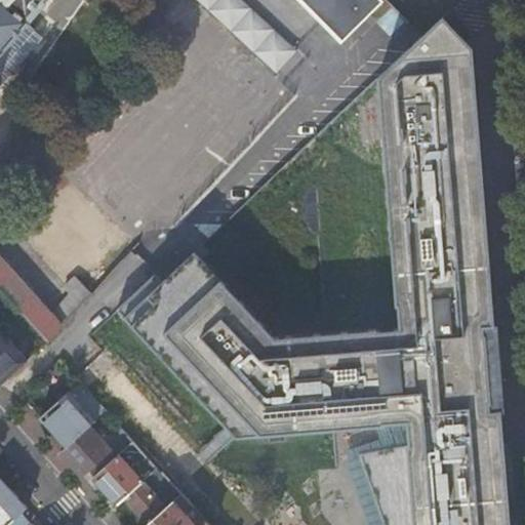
[(0,0),(0,56),(48,0),(0,0)]
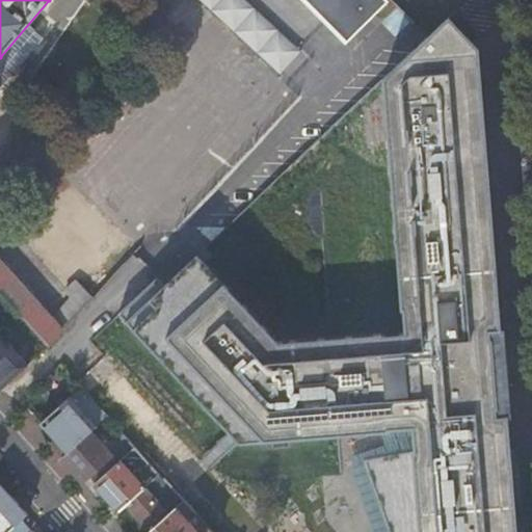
[(245,0),(201,0),(276,76),(299,53),(245,0)]
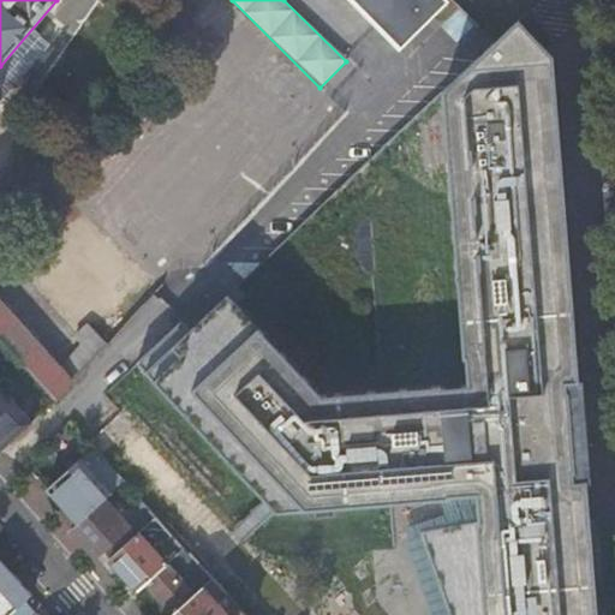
[(429,0),(399,0),(416,15),(429,0)]
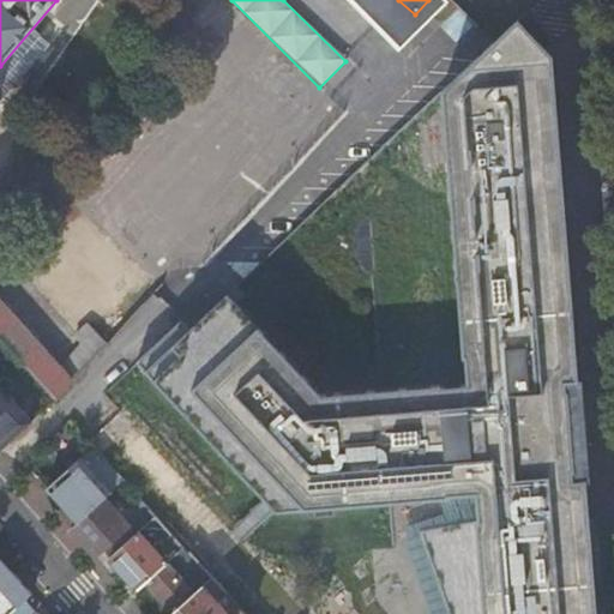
[(158,17),(149,18),(144,24),(145,34),(151,40),(160,38),(166,31),(164,23),(158,17)]
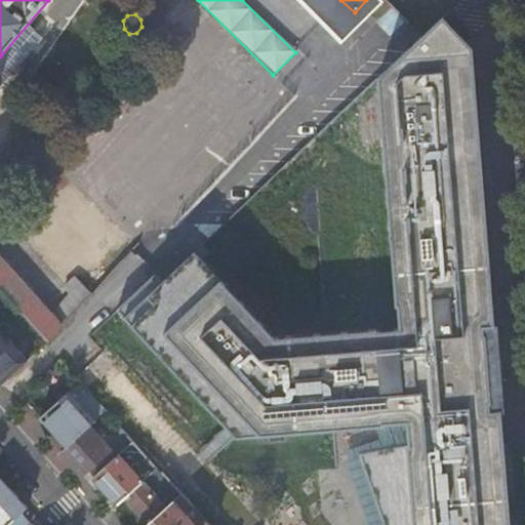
[(473,50),(442,18),(422,37),(379,79),(398,329),(274,337),(194,253),(163,282),(155,275),(117,311),(236,438),(404,425),(406,445),(360,456),(384,524),(508,524),(499,411),(489,411),(486,368),(482,329),(495,326),(473,50)]
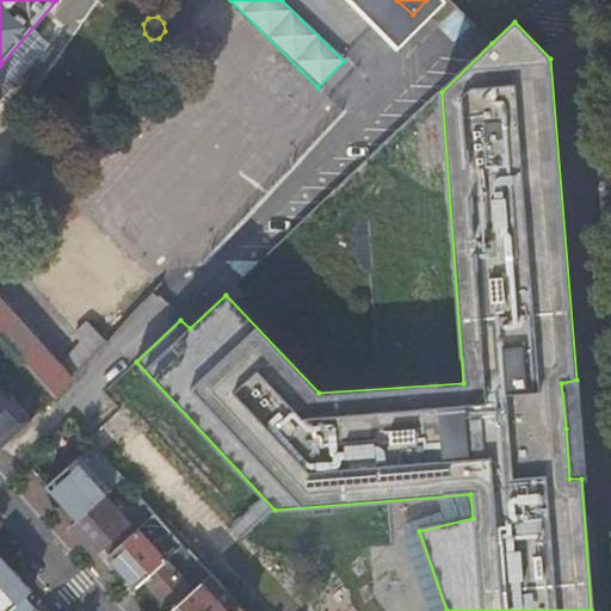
[(67,66),(88,85),(128,43),(107,23),(67,66)]
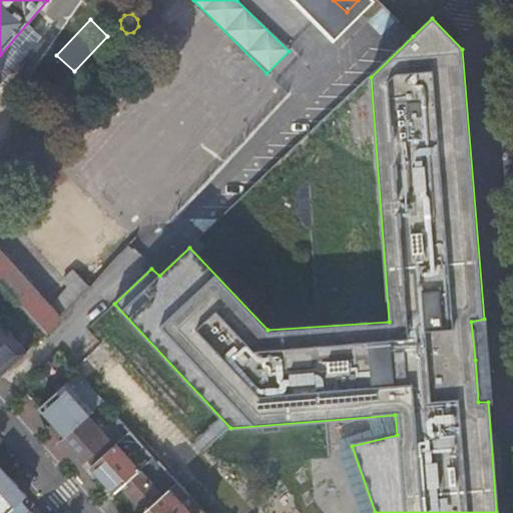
[(48,337),(59,324),(47,312),(0,260),(0,284),(18,305),(48,337)]
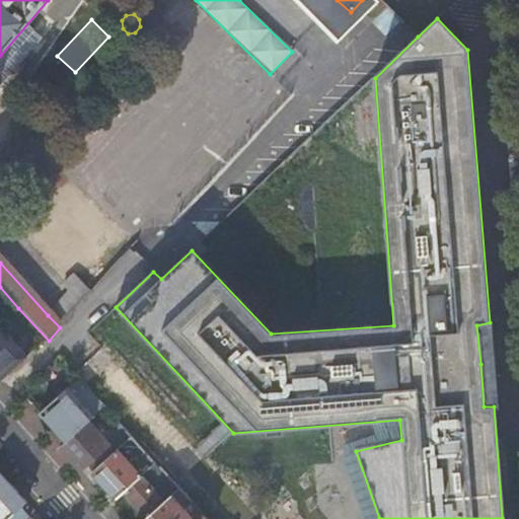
[(60,327),(92,293),(75,276),(65,286),(70,291),(48,315),(60,327)]
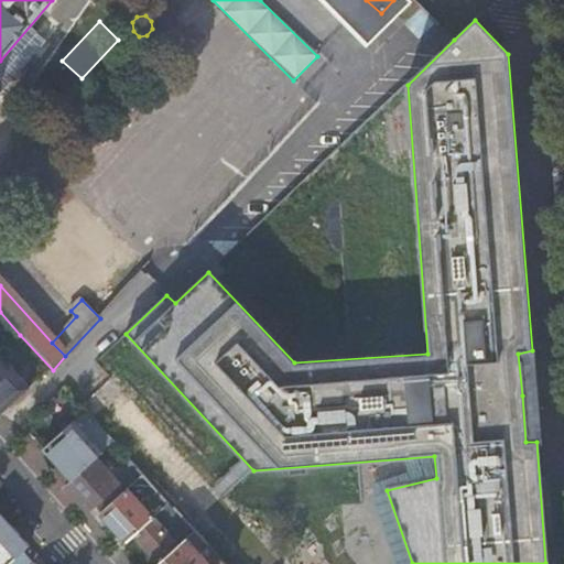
[(0,325),(13,340),(20,335),(0,312),(0,325)]
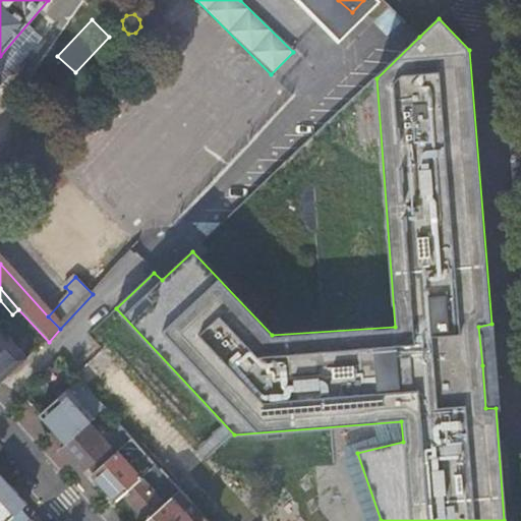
[(26,359),(0,330),(0,371),(5,378),(26,359)]
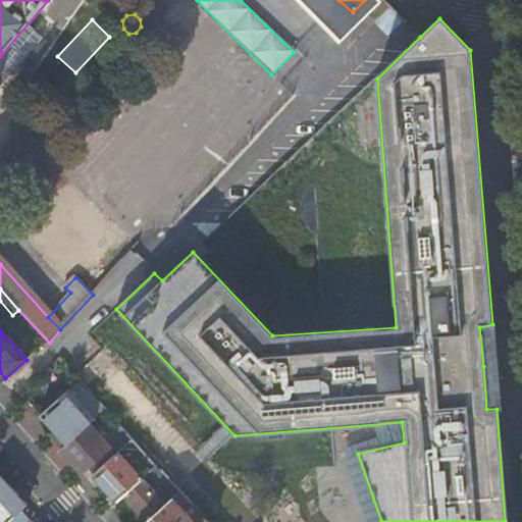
[(86,412),(98,402),(80,382),(67,392),(86,412)]
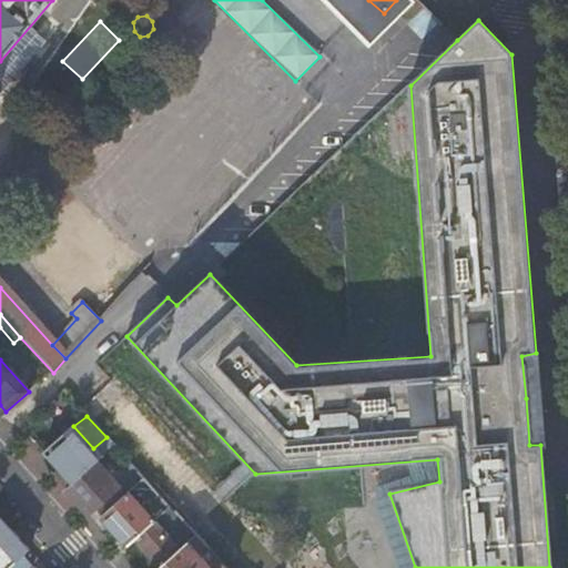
[(71,484),(95,463),(101,457),(93,448),(73,426),(43,453),(58,468),(71,484)]
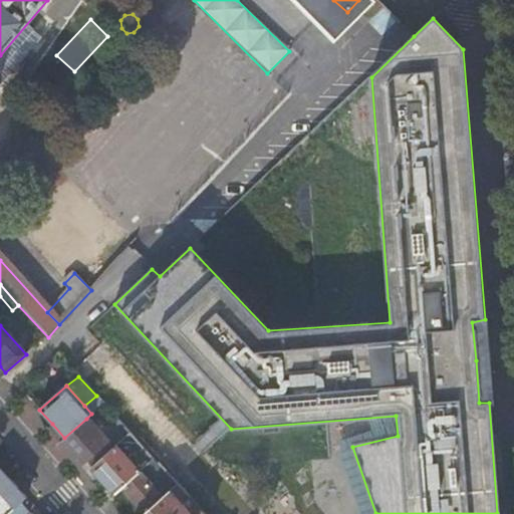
[(90,468),(130,434),(120,423),(103,438),(86,419),(64,438),(63,439),(58,444),(70,458),(73,456),(76,460),(80,465),(84,461),(90,468)]
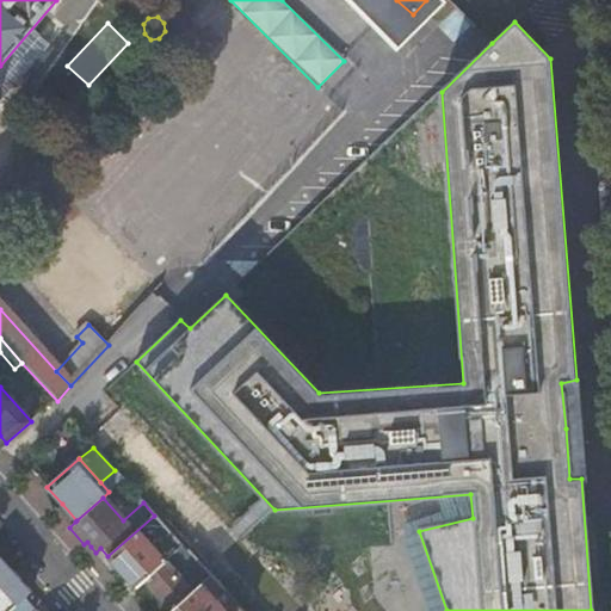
[(180,549),(183,547),(154,516),(107,556),(122,573),(136,588),(144,580),(165,563),(180,549)]
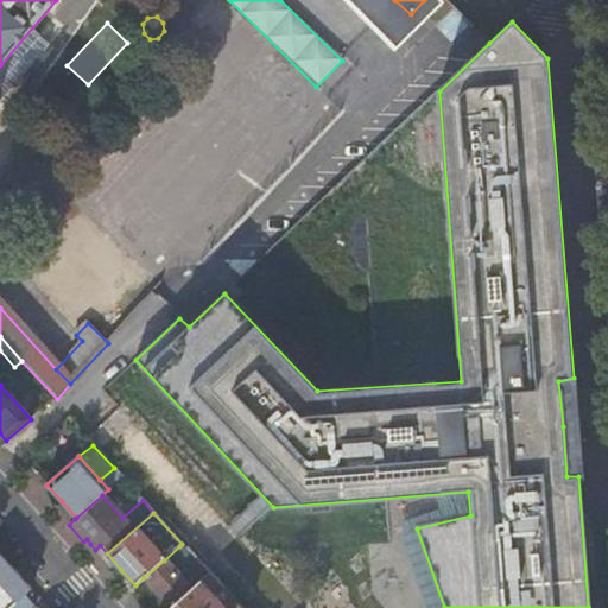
[(158,593),(171,607),(190,590),(198,583),(208,574),(187,549),(182,544),(179,546),(164,561),(144,577),(158,593)]
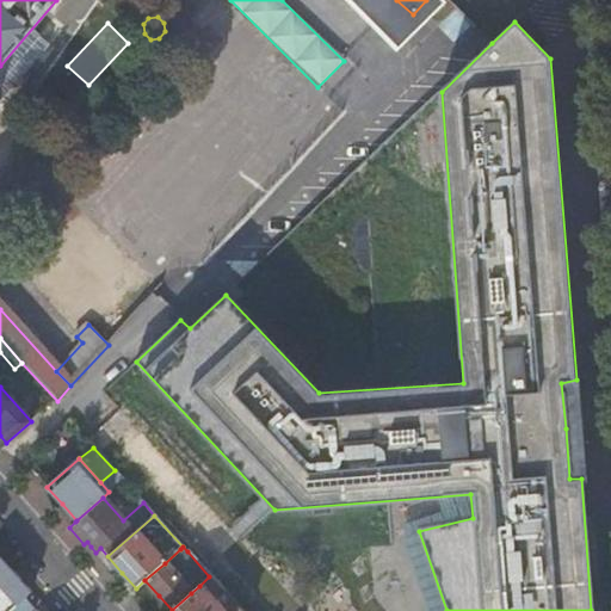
[(0,610),(6,610),(31,590),(0,556),(0,610)]
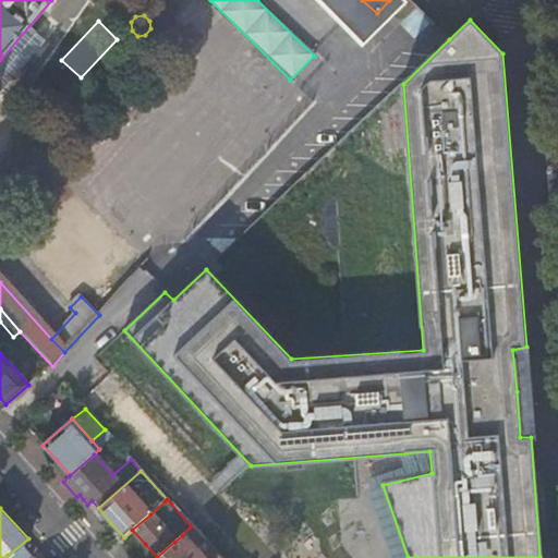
[(214,557),(217,555),(206,543),(196,550),(182,535),(174,542),(157,557),(155,557),(214,557)]
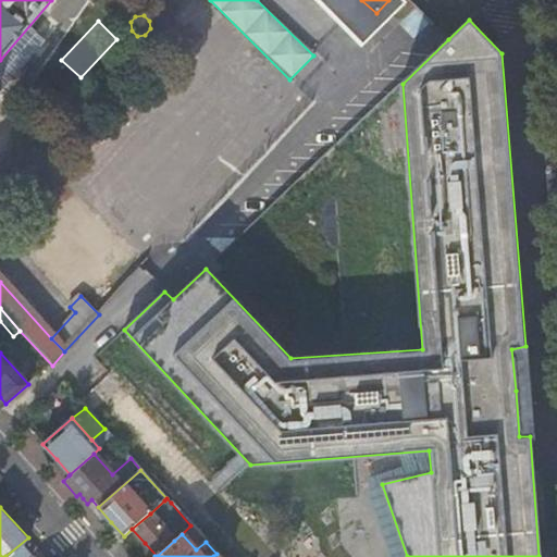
[(22,546),(10,556),(31,556),(32,556),(22,546)]
